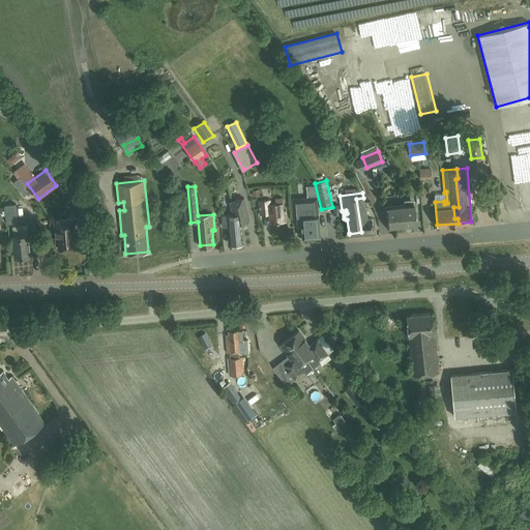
[(302,237),(321,236),(319,214),(318,214),(317,196),(293,198),(294,217),(300,216),(302,237)]
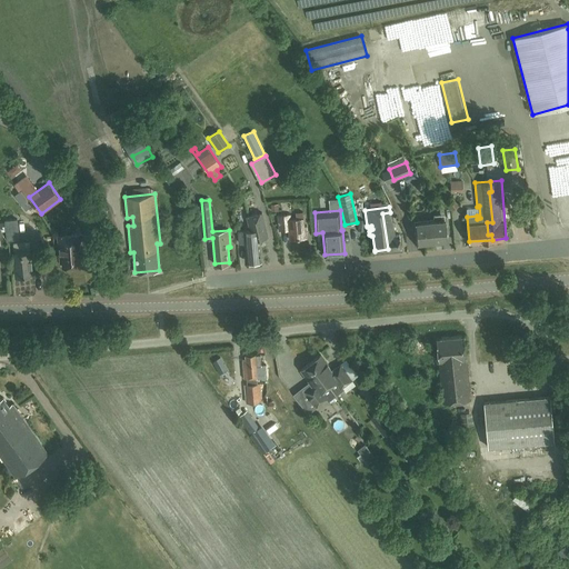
[(259,236),(260,238),(268,236),(262,212),(247,217),(250,230),(256,229),(257,236),(259,236)]
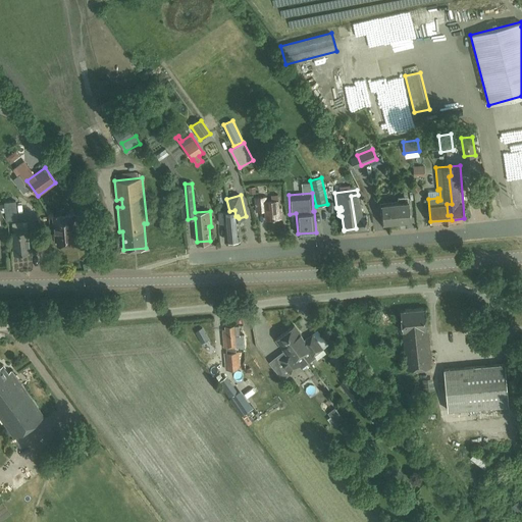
[(359,204),(358,195),(351,196),(356,228),(368,227),(367,214),(362,215),(361,203),(359,204)]
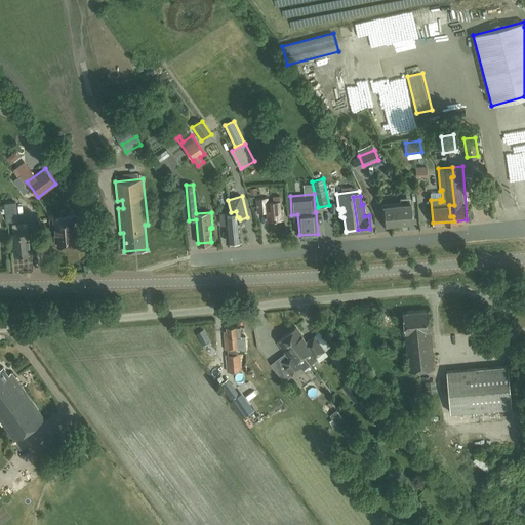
[(267,220),(283,219),(282,219),(280,201),(269,202),(268,197),(256,198),(257,213),(266,212),(267,220)]
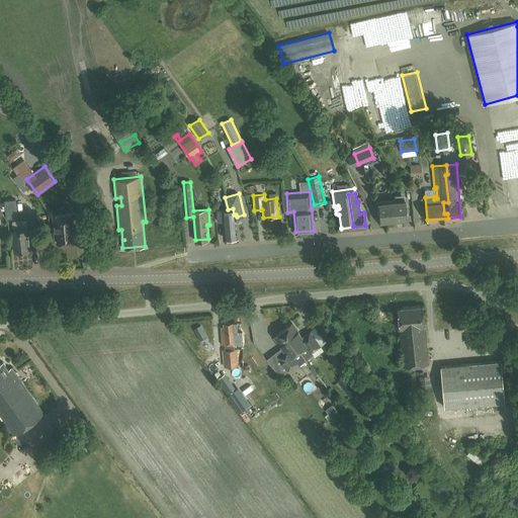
[(6,219),(17,218),(16,199),(5,200),(6,219)]
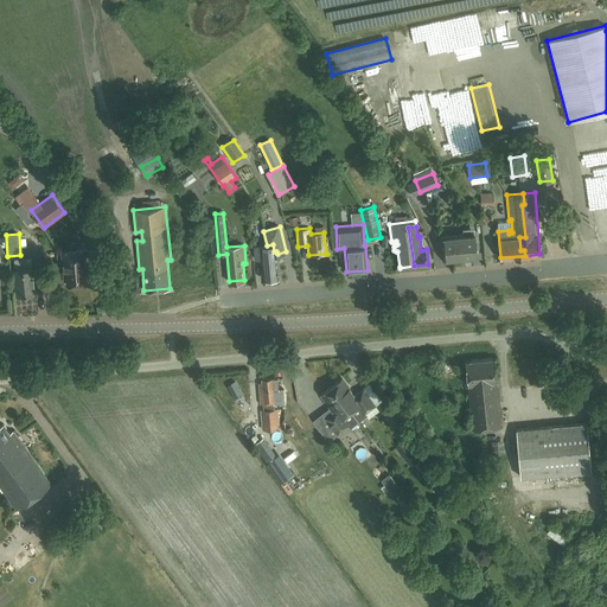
[(477,256),(478,255),(475,234),(445,237),(446,259),(447,259),(477,255),(477,256)]
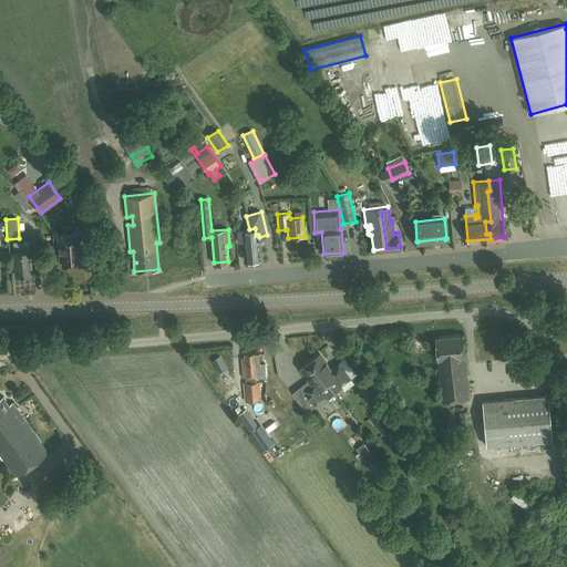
[(246,260),(254,259),(260,259),(259,237),(258,235),(256,235),(255,228),(249,229),(238,230),(239,241),(245,241),(246,260)]
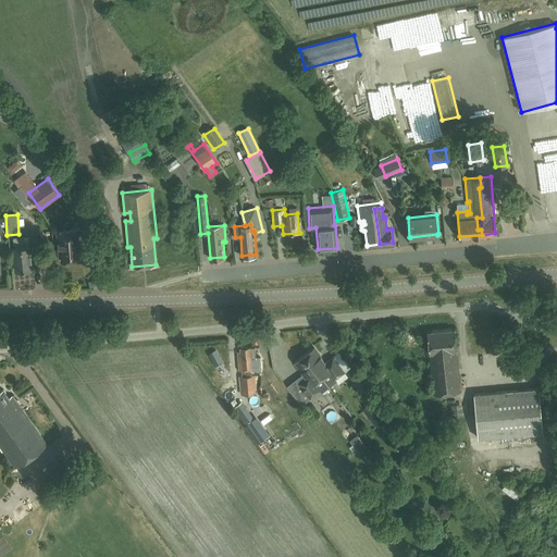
[(104,242),(111,240),(107,227),(100,230),(104,242)]
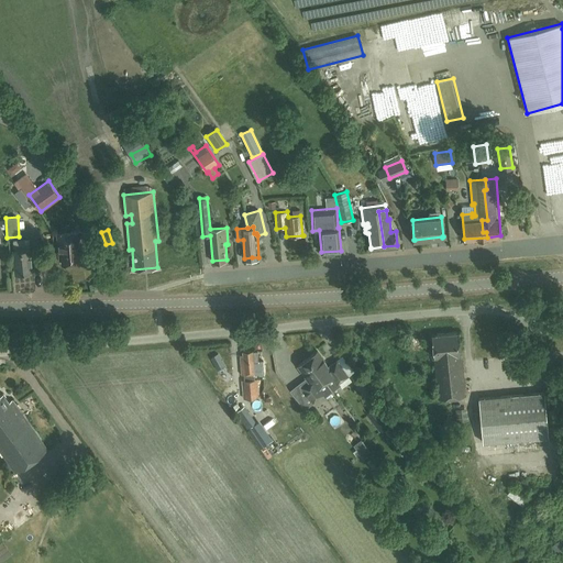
[(57,233),(58,242),(59,260),(62,258),(62,263),(80,262),(80,257),(83,257),(80,231),(57,233)]
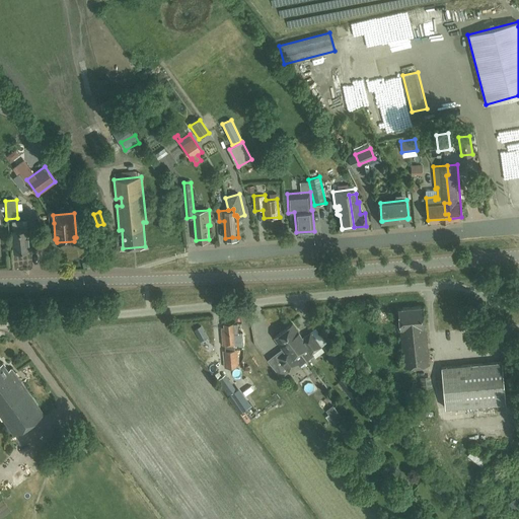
[(14,252),(30,250),(28,229),(23,229),(22,220),(12,221),(13,230),(12,230),(14,252)]
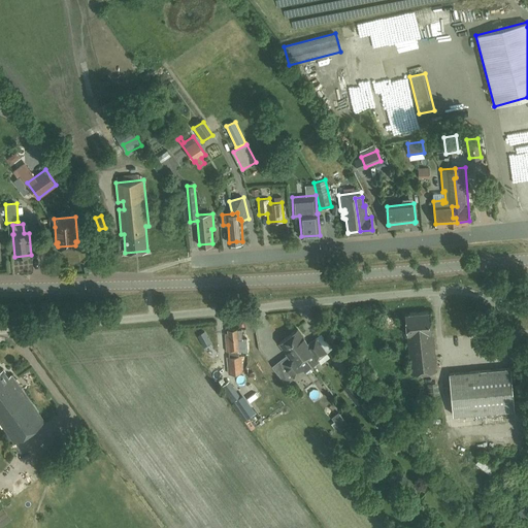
[(410,373),(436,370),(430,311),(405,314),(410,373)]
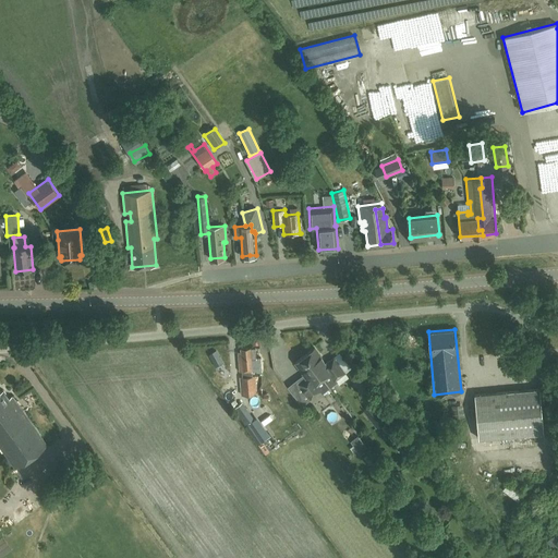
[(255,359),(256,359),(255,348),(241,349),(241,352),(238,352),(240,372),(243,372),(244,377),(240,378),(241,396),(257,393),(255,376),(253,376),(253,371),(256,371),(255,359)]
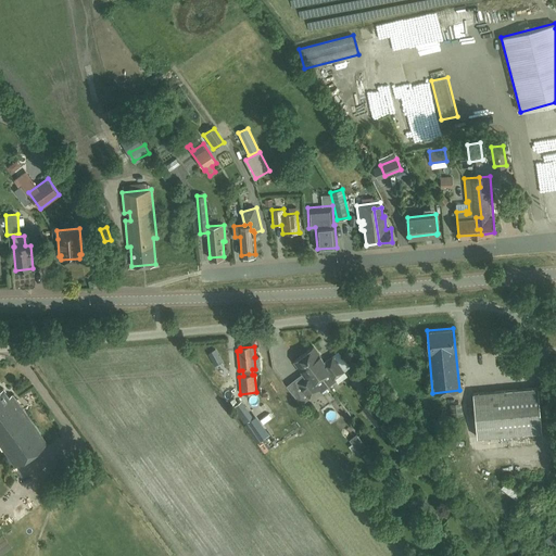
[(335,378),(343,370),(332,356),(325,362),(313,346),(304,354),(328,386),(336,380),(335,378)]
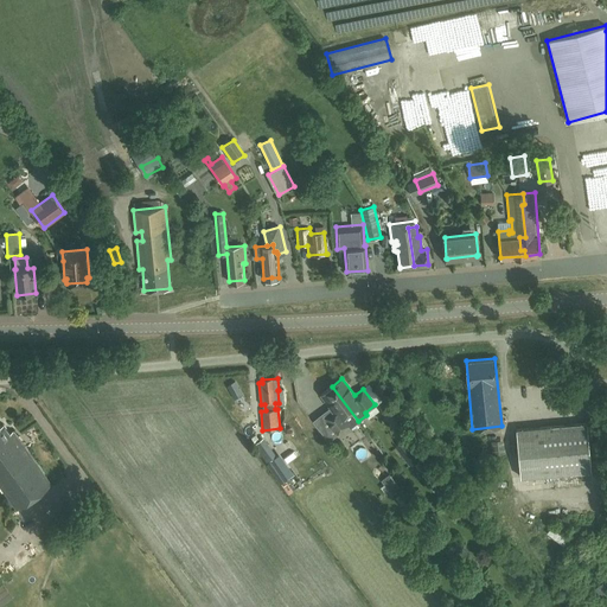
[(358,421),(332,387),(321,394),(334,410),(325,416),(338,433),(349,425),(350,427),(358,421)]
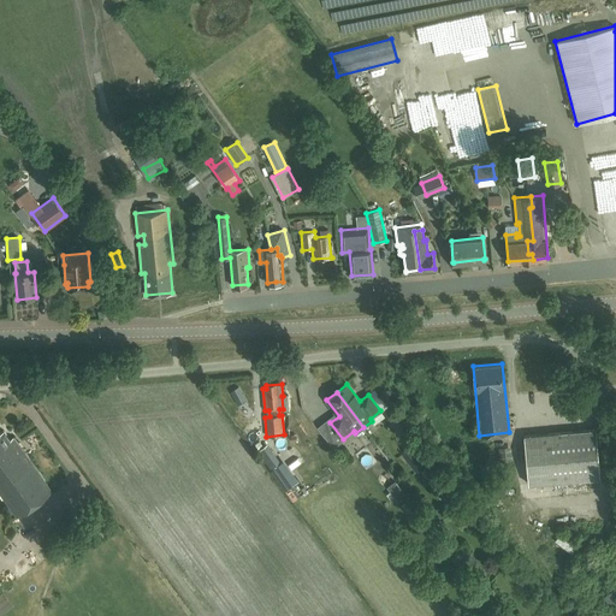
[(596,428),(523,436),(528,484),(600,477),(596,428)]
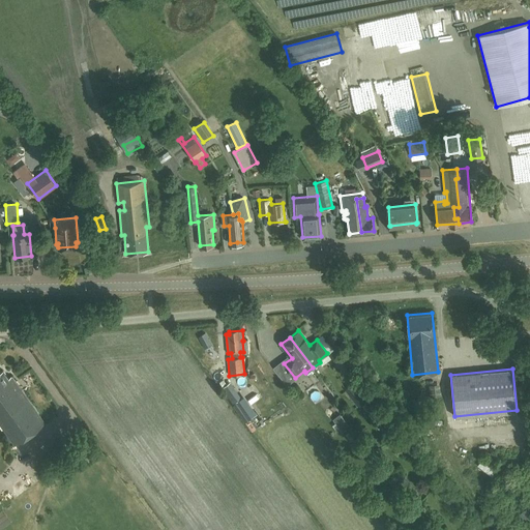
[(0,422),(15,443),(29,433),(45,422),(11,376),(8,378),(3,371),(1,372),(0,371),(0,422)]
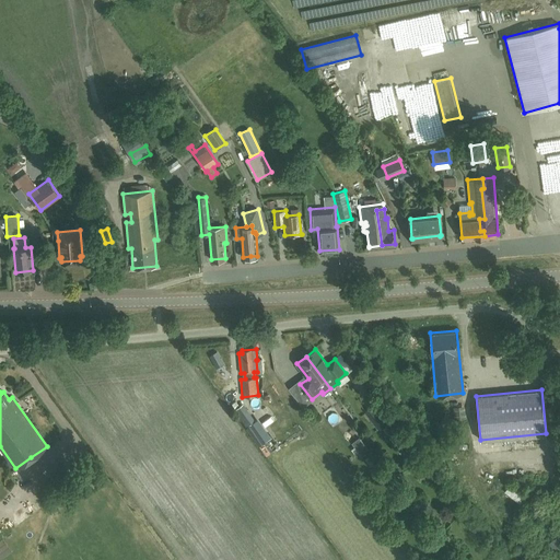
[(235,409),(247,427),(255,420),(243,404),(235,409)]
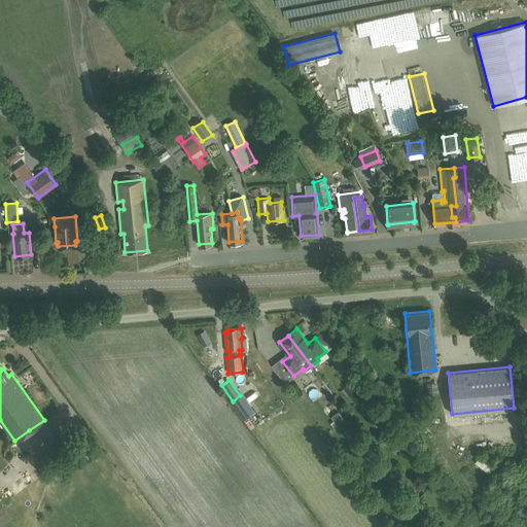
[(7,488),(16,482),(11,473),(2,480),(7,488)]
